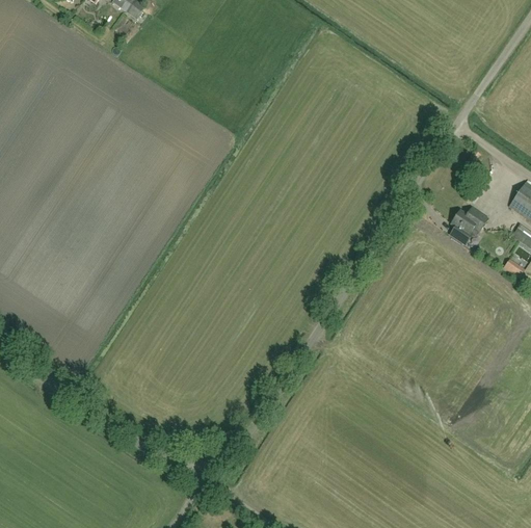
[(138,17),(147,4),(140,0),(114,0),(138,17)]
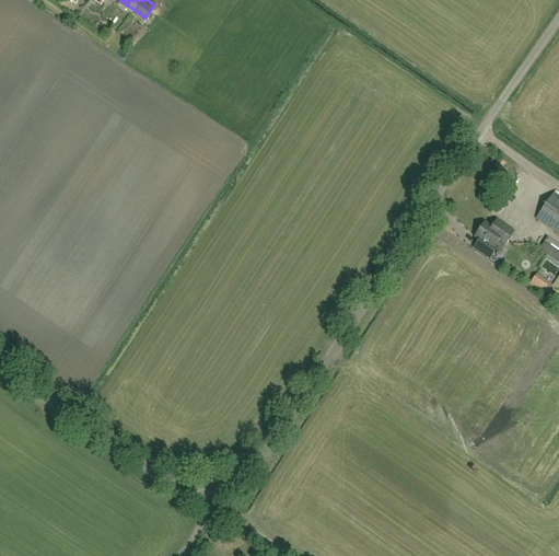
[(500,155),(495,163),(502,168),(507,160),(500,155)]
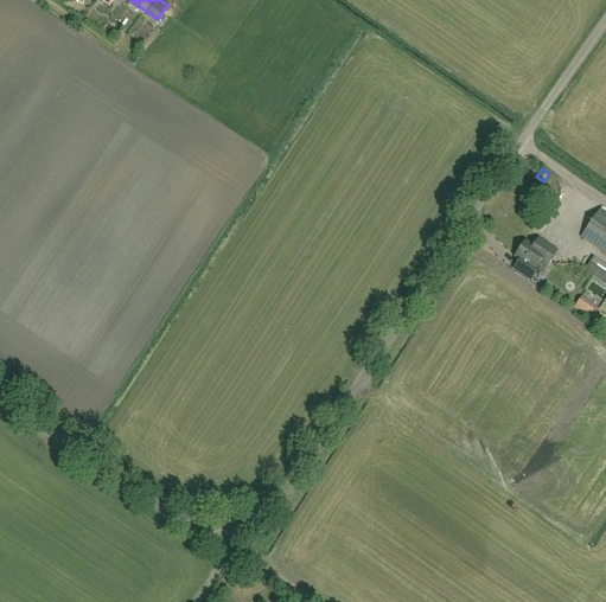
[(605,206),(601,204),(581,232),(605,249),(605,206)]
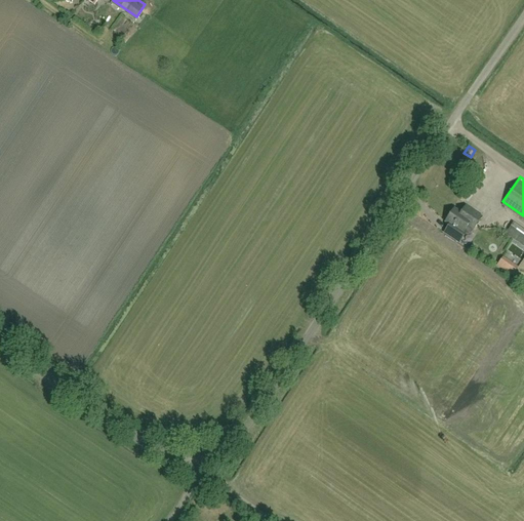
[(451,211),(468,223),(474,227),(482,213),(466,203),(461,210),(454,205),(451,211)]
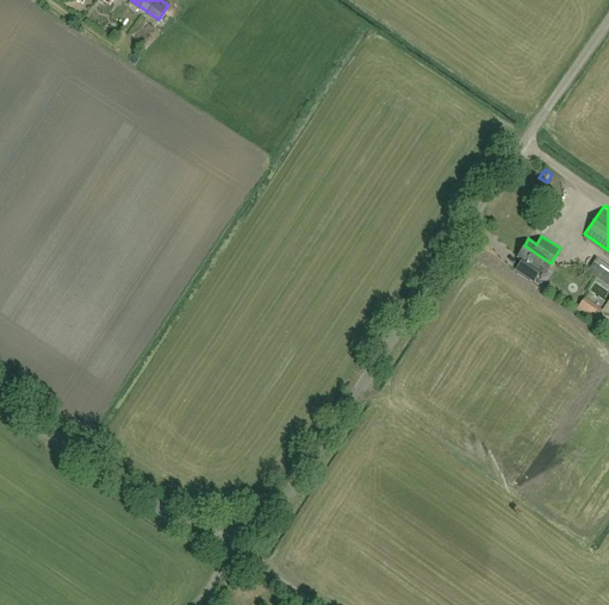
[(544,259),(524,245),(519,254),(523,257),(517,266),(534,278),(541,268),(539,266),(544,259)]
